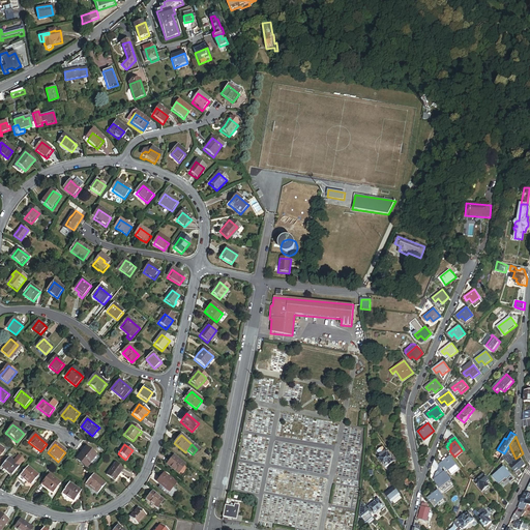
[(77,461),(86,468),(90,464),(95,457),(86,448),(83,451),(77,461)]
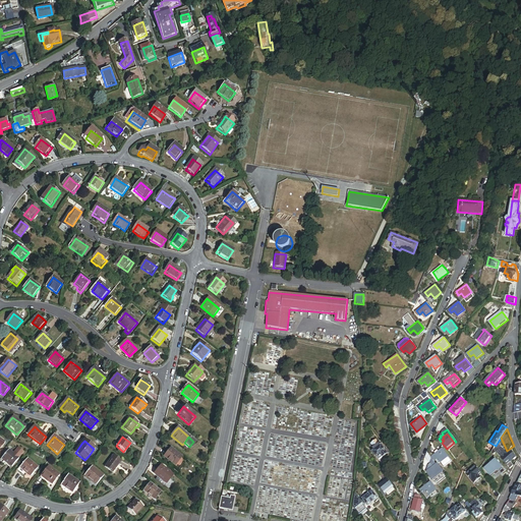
[(385,457),(389,454),(381,443),(378,445),(372,449),(374,451),(372,452),(378,459),(383,455),(385,457)]
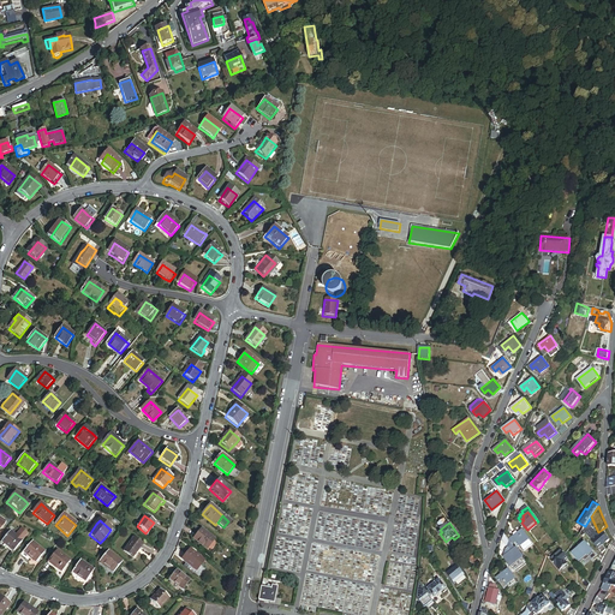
[(206,549),(214,539),(201,529),(197,533),(193,539),(206,549)]
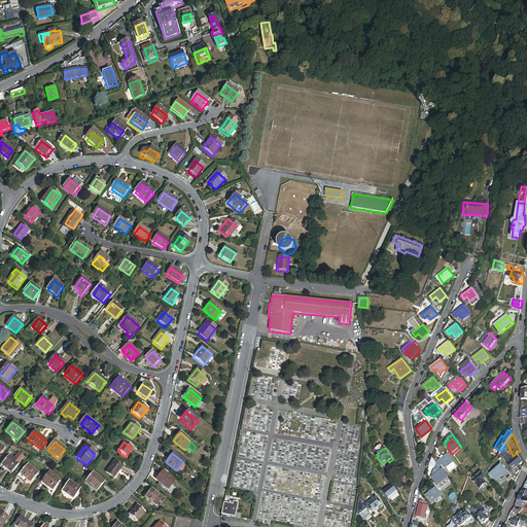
[(95,454),(90,461),(92,463),(98,456),(95,454)]
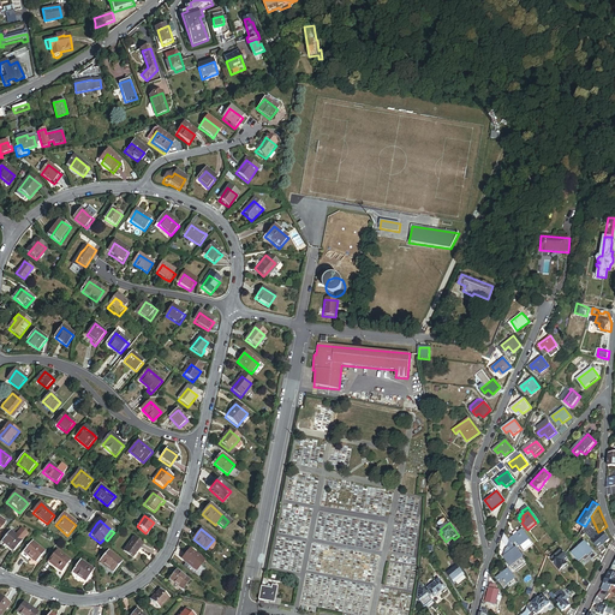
[(521,547),(530,541),(523,531),(511,539),(514,544),(518,542),(521,547)]
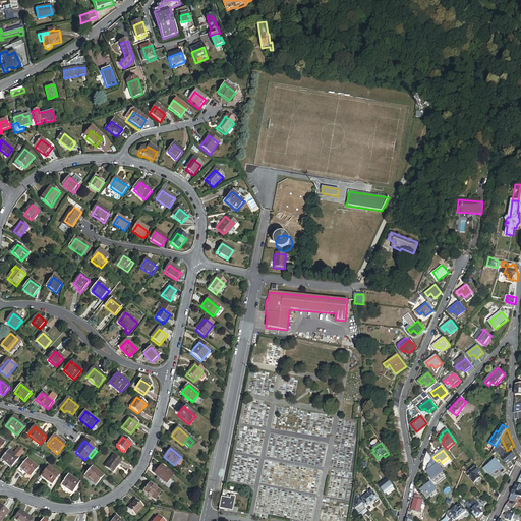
[(11,467),(18,459),(8,451),(1,459),(6,463),(11,467)]
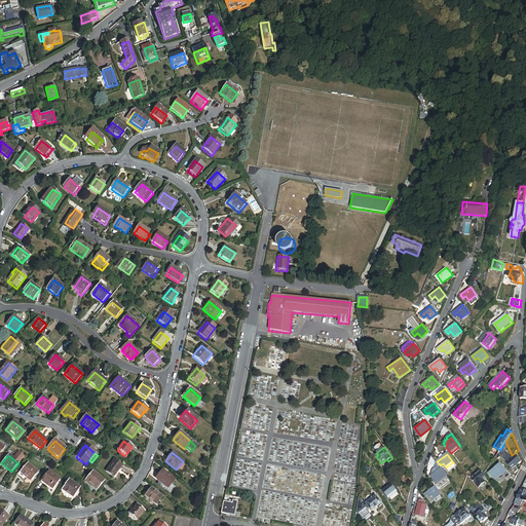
[(518,473),(519,471),(516,466),(522,462),(516,455),(506,462),(513,471),(517,476),(518,473)]
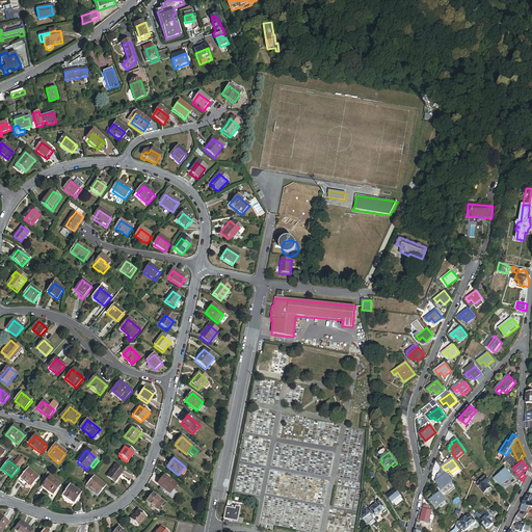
[(107,478),(114,483),(118,477),(123,472),(115,467),(107,478)]
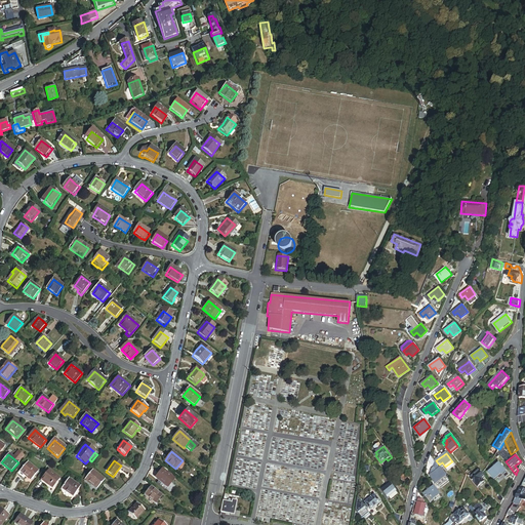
[(448,471),(455,466),(452,461),(445,467),(448,471)]
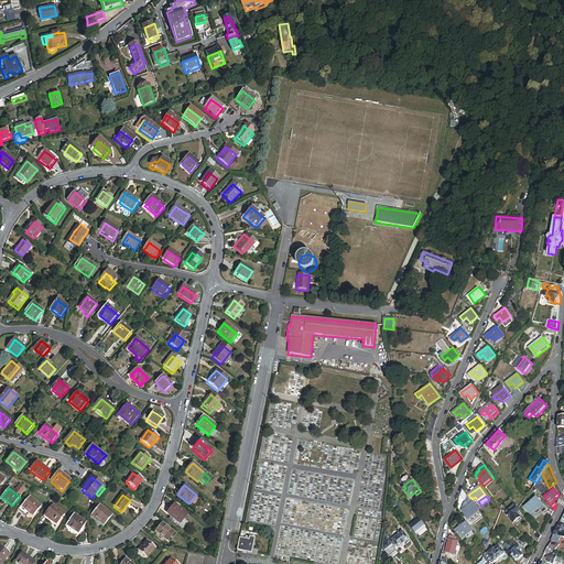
[(34,516),(41,507),(30,498),(22,507),(26,510),(34,516)]
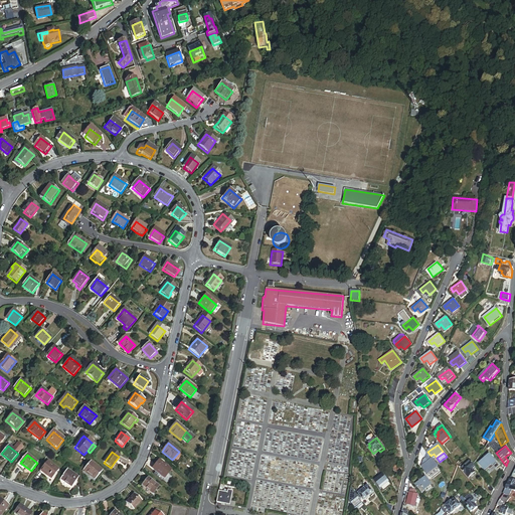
[(494,467),(498,464),(491,455),(479,464),(485,472),(493,466),(494,467)]
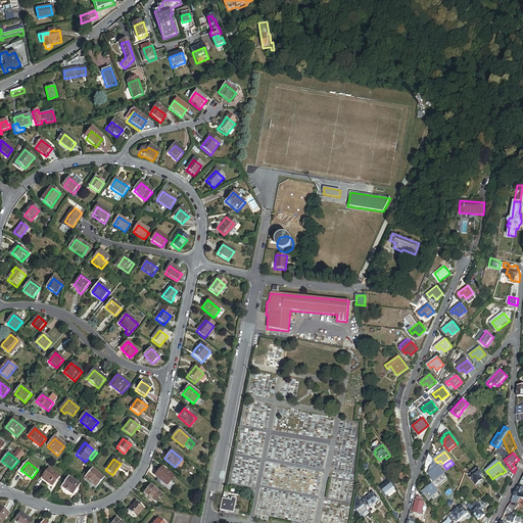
[(437,479),(444,474),(439,466),(429,473),(431,477),(434,475),(437,479)]
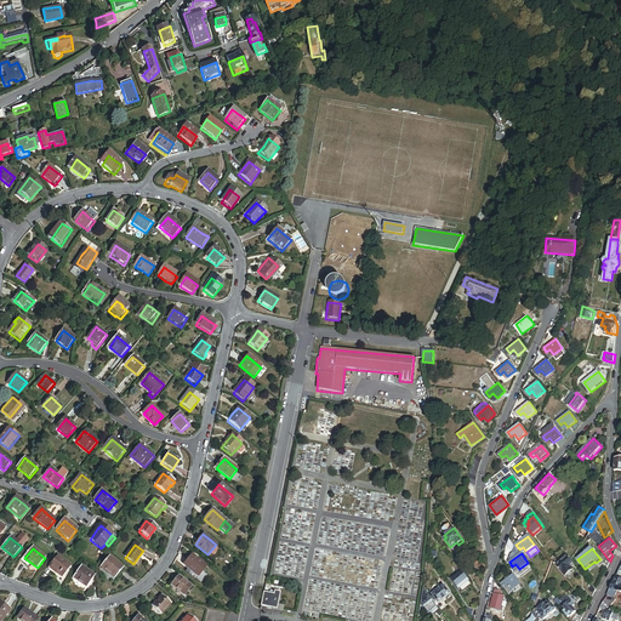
[(198,576),(205,567),(191,554),(187,559),(183,564),(184,567),(195,575),(198,576)]
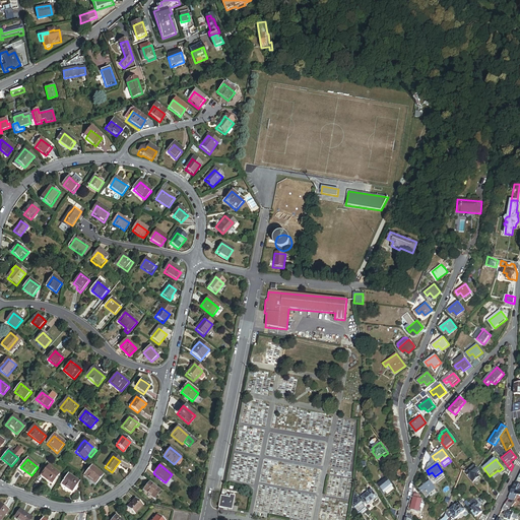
[(472,464),(463,471),(472,482),(480,476),(478,474),(479,473),(472,464)]
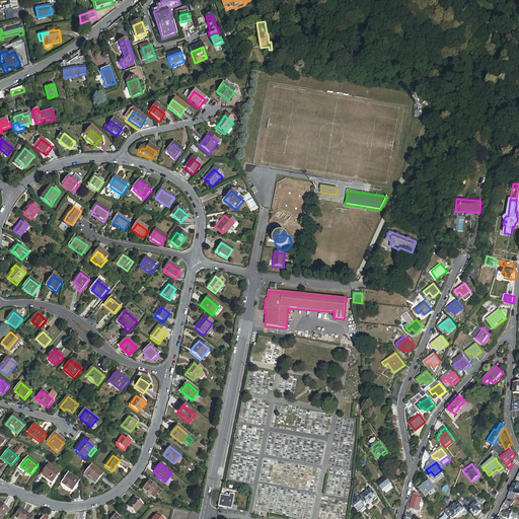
[(52,483),(59,473),(48,465),(41,474),(46,478),(52,483)]
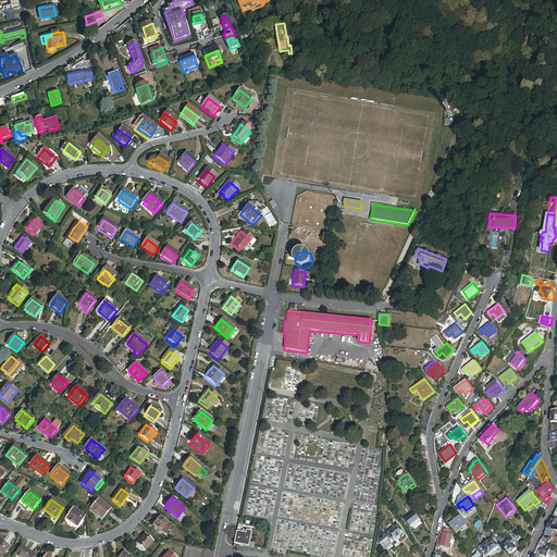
[(102,517),(109,509),(97,499),(90,508),(97,514),(97,512),(99,515),(102,517)]
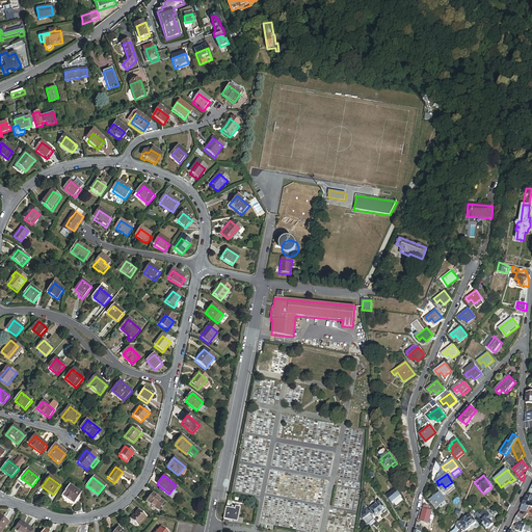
[(74,503),(80,494),(69,485),(62,495),(68,498),(74,503)]
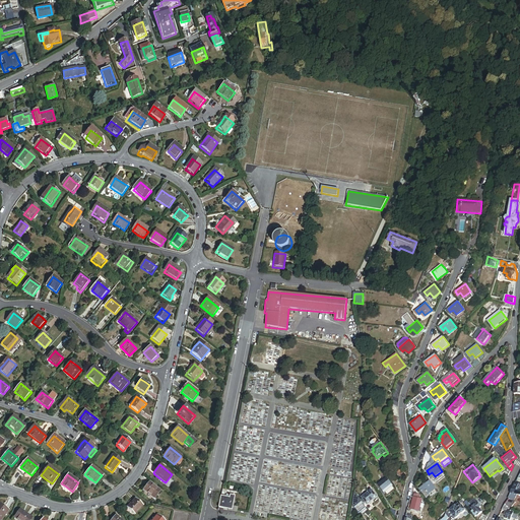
[(164,481),(154,474),(152,476),(161,484),(164,481)]
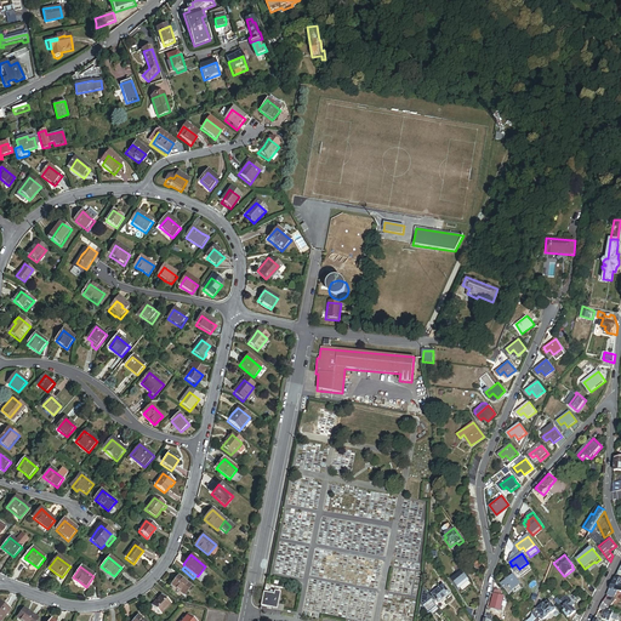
[(450,580),(459,591),(460,590),(468,584),(469,582),(461,571),(450,580)]
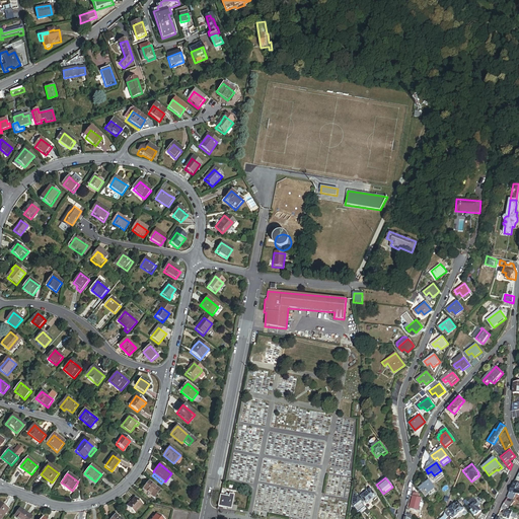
[(428,494),(435,489),(430,480),(419,488),(426,498),(429,496),(428,494)]
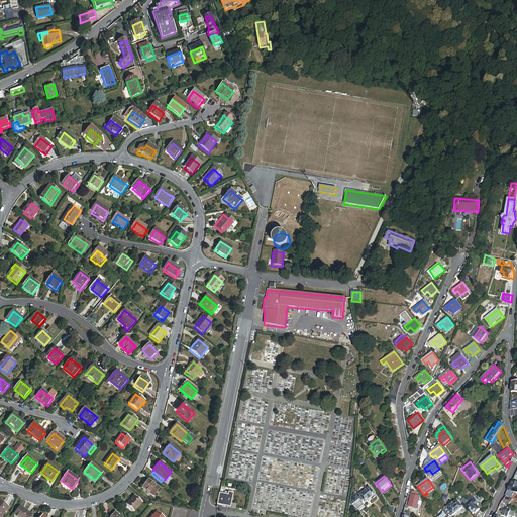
[(153,497),(160,489),(148,480),(145,484),(142,488),(153,497)]
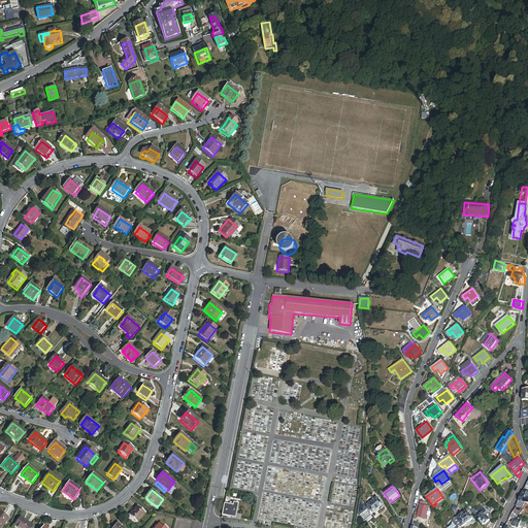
[(409,503),(411,496),(406,490),(402,493),(409,503)]
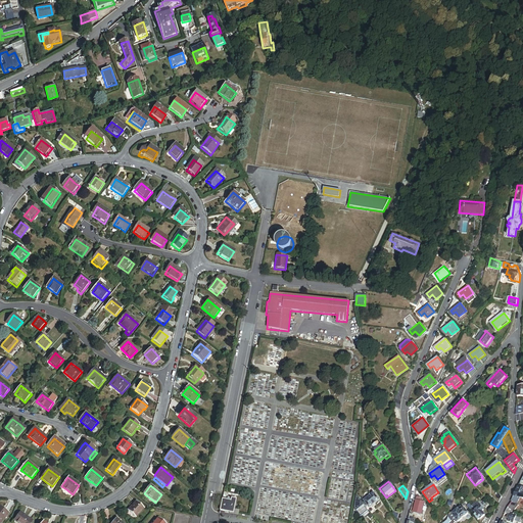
[(510,505),(517,506),(520,498),(522,498),(522,487),(519,487),(510,505)]
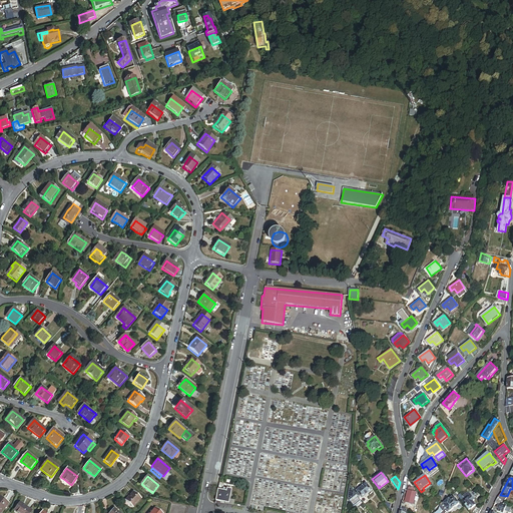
[(489,493),(492,487),(487,482),(482,486),(489,493)]
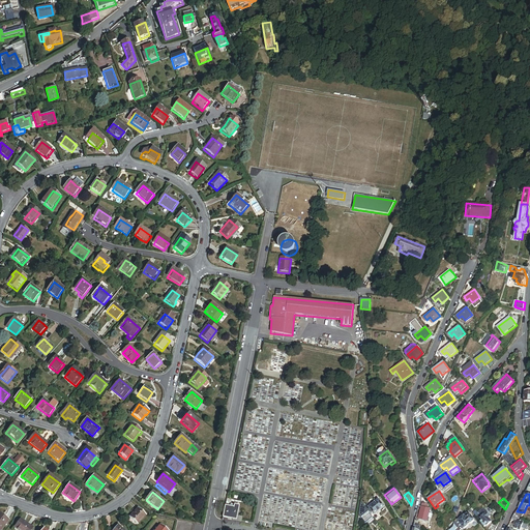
[(371,513),(374,517),(383,509),(377,501),(367,508),(365,506),(364,507),(363,505),(362,506),(369,514),(370,516),(371,514),(371,513)]
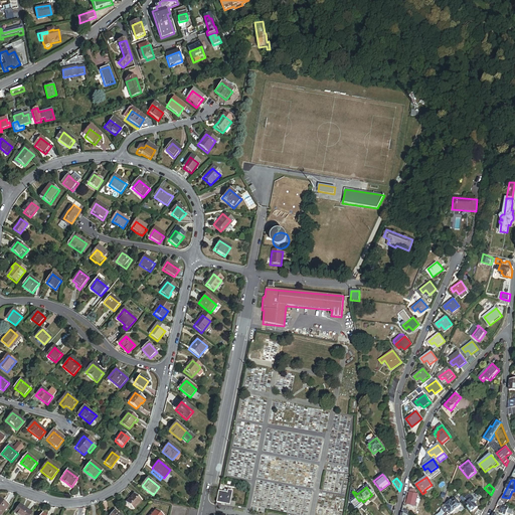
[(226,504),(228,505),(229,501),(232,490),(227,489),(227,490),(226,492),(224,492),(218,491),(216,502),(226,504)]
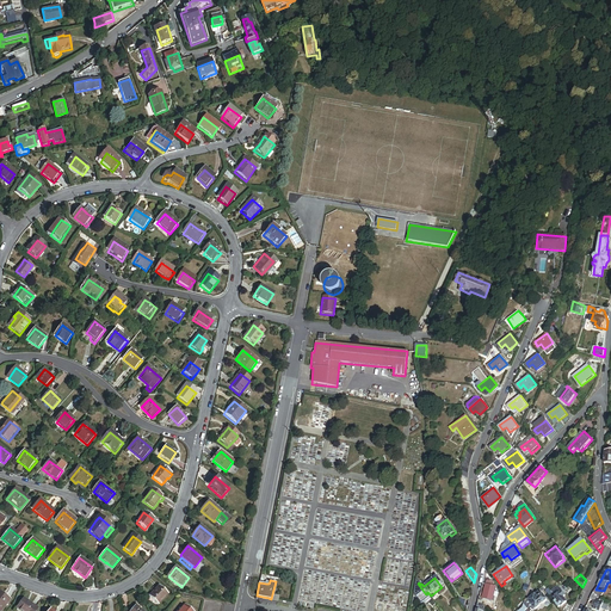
[(413,596),(419,604),(429,598),(425,593),(418,584),(415,581),(413,596)]
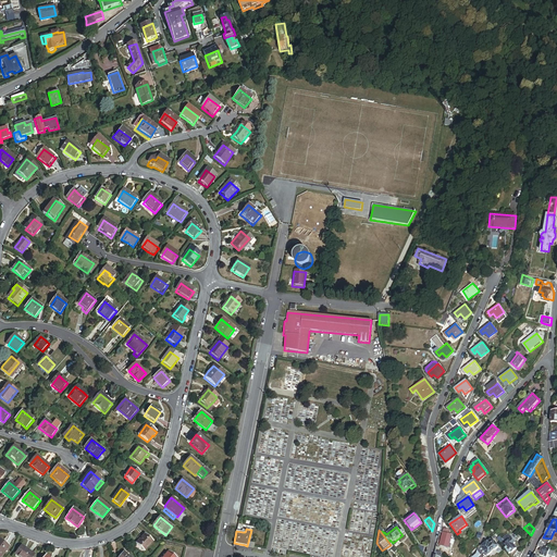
[(453,545),(454,541),(452,541),(453,535),(449,535),(450,532),(444,530),(440,545),(449,548),(450,544),(453,545)]
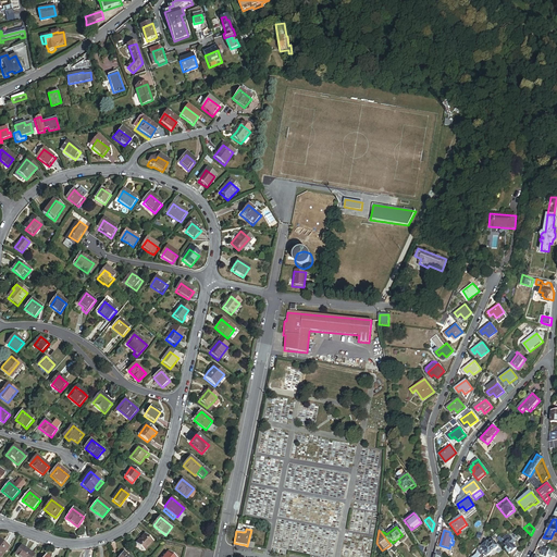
[(507,543),(504,539),(503,540),(499,534),(496,537),(509,554),(511,552),(512,553),(517,548),(514,544),(516,542),(512,539),(507,543)]
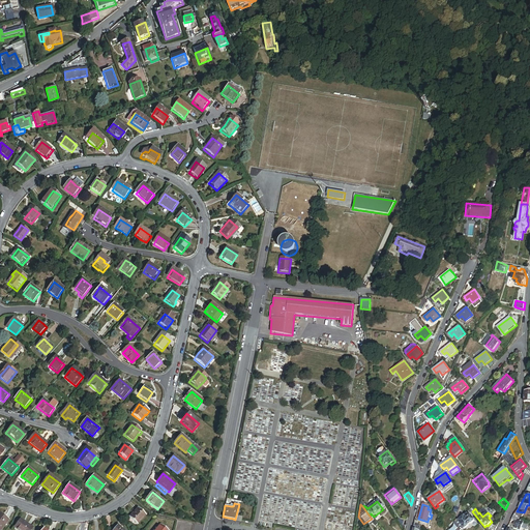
[(128,519),(137,526),(145,516),(137,509),(134,513),(128,519)]
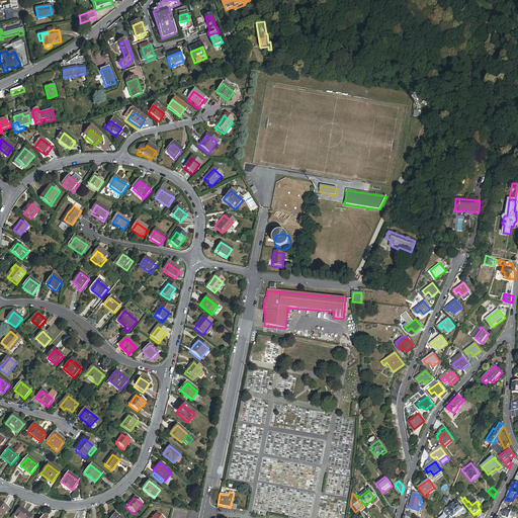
[(452,517),(463,509),(458,504),(456,502),(455,503),(454,502),(449,506),(448,505),(447,505),(445,511),(450,517),(452,517)]
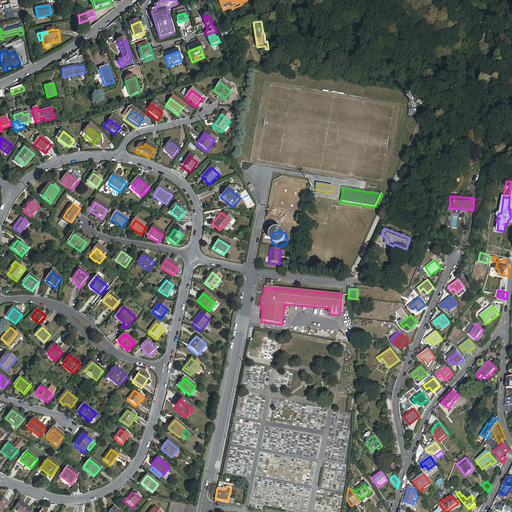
[(504,509),(509,510),(511,505),(500,502),(495,500),(494,503),(498,504),(496,508),(498,510),(503,511),(504,509)]
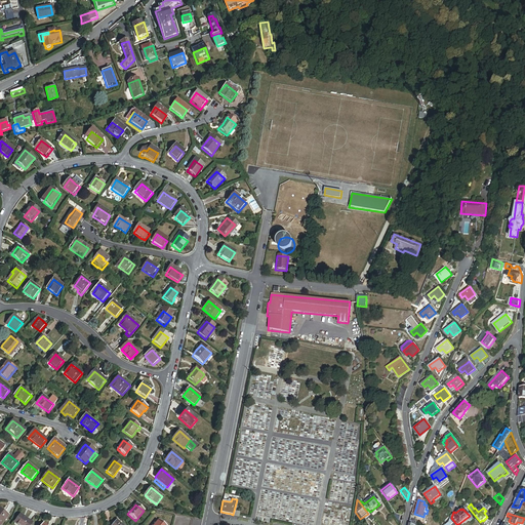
[(17,524),(29,524),(32,523),(26,519),(19,514),(13,521),(17,524)]
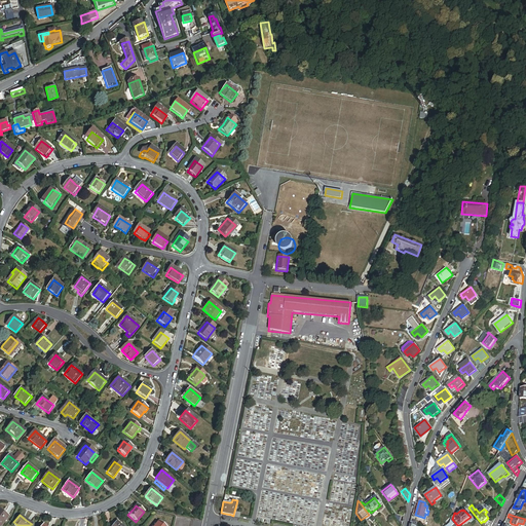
All buildings are outlined.
